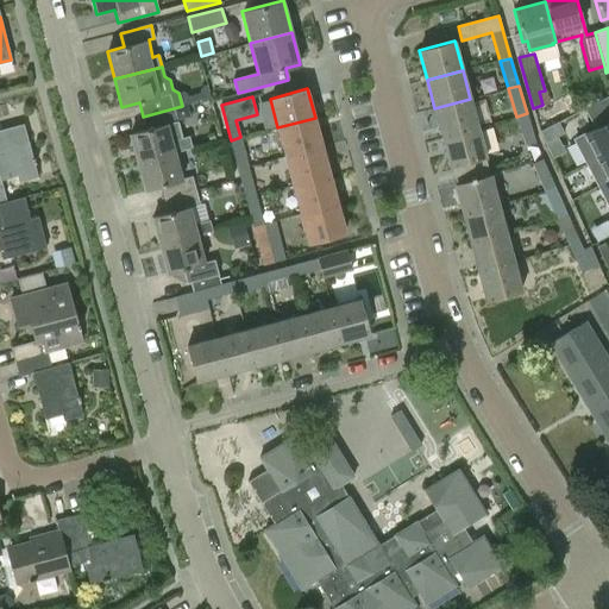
[(470,99),(434,108),(443,137),(478,127),(470,99)]
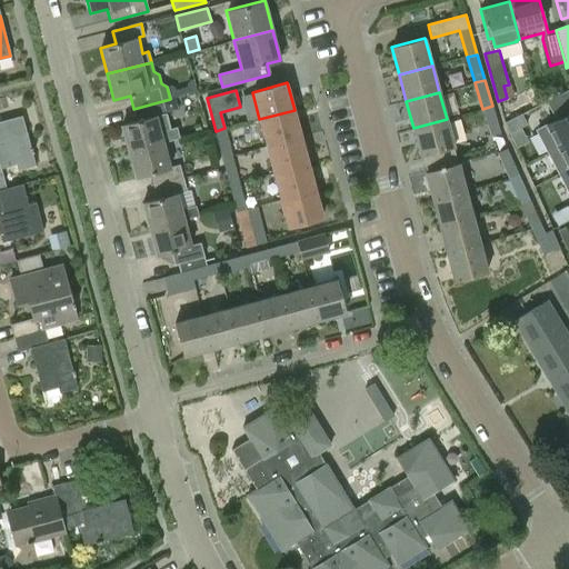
[(557,120),(537,130),(568,190),(568,96),(549,107),(553,116),(555,116),(557,120)]
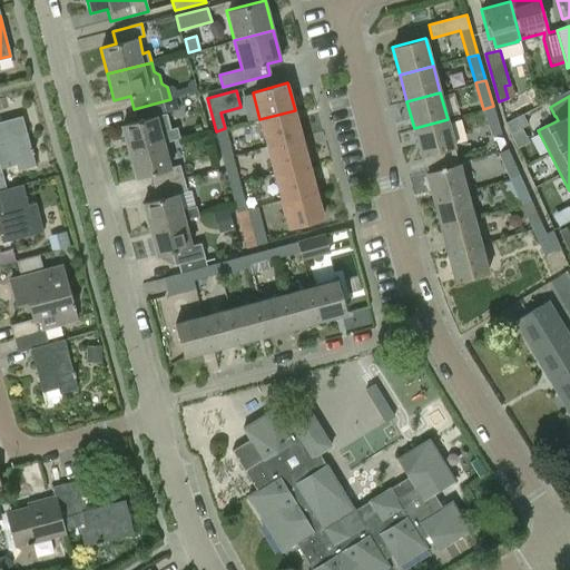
[(120,126),(128,151),(164,141),(179,138),(176,128),(169,130),(165,111),(177,109),(174,98),(170,99),(134,109),(136,121),(120,126)]
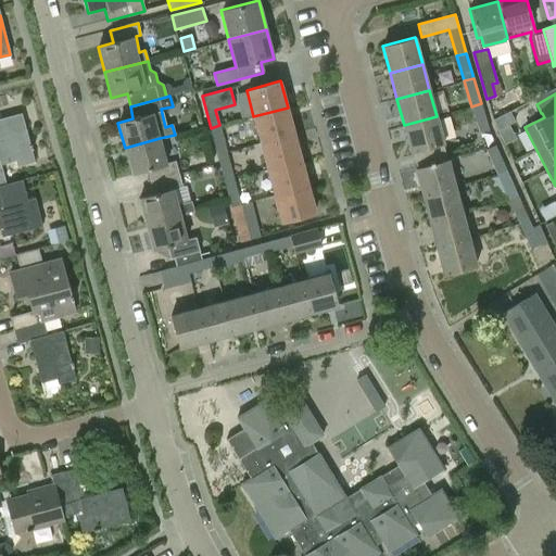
[(533,100),(510,112),(517,123),(539,112),(533,100)]
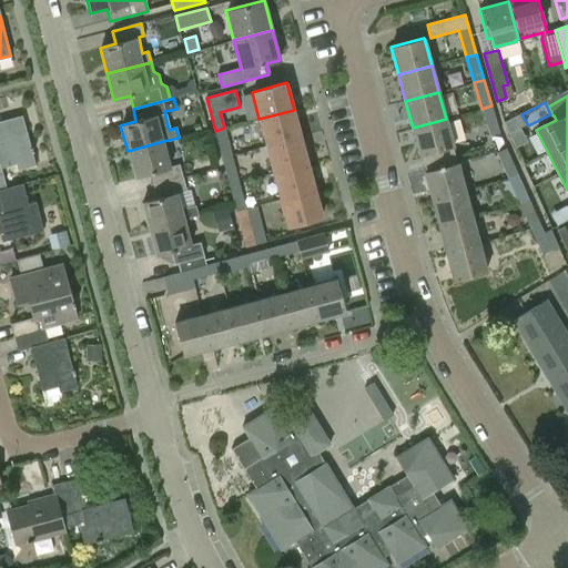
[(499,132),(492,105),(482,109),(489,135),(499,132)]
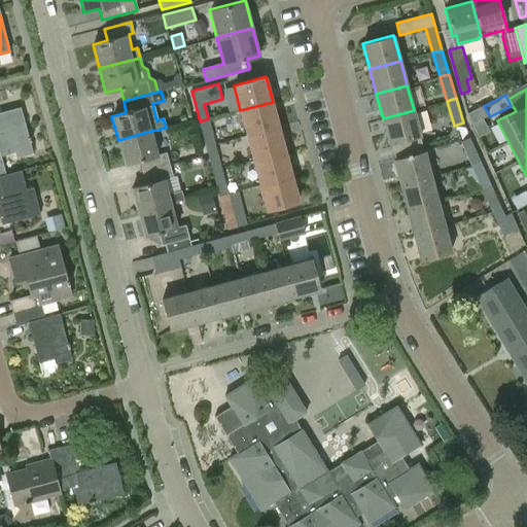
[(240,110),(247,135),(279,127),(273,102),(240,110)]
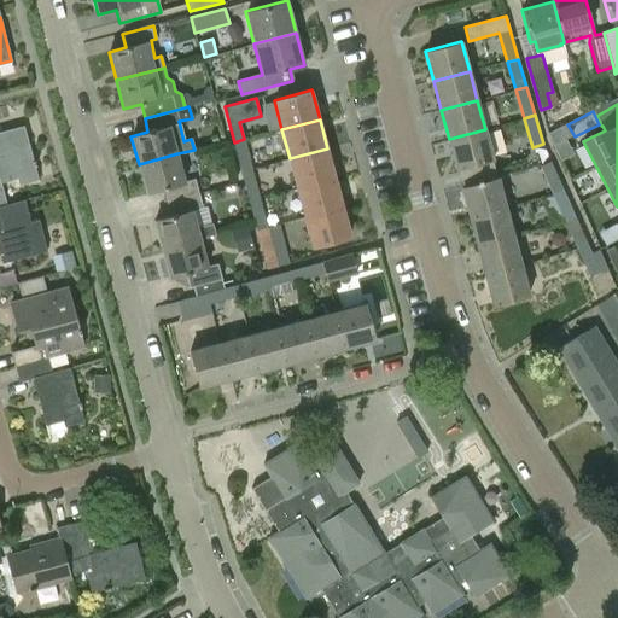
[(0,191),(3,191),(0,182),(18,178),(19,184),(39,179),(24,124),(0,130),(0,191)]
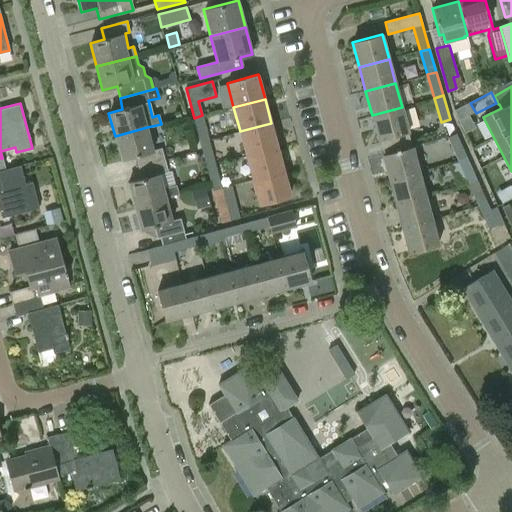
[(408,132),(402,107),(372,115),(378,140),(408,132)]
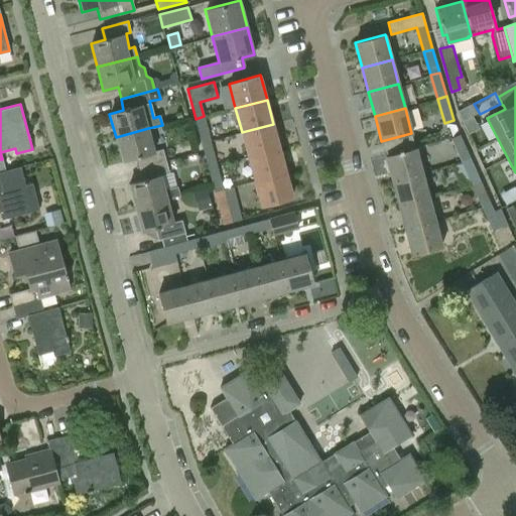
[(196,119),(202,143),(210,141),(204,116),(196,119)]
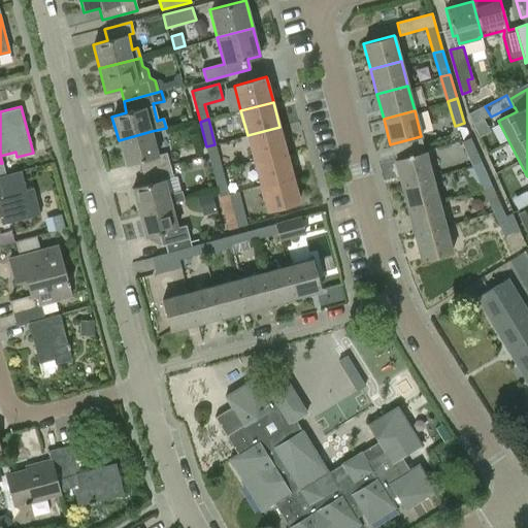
[(279,127),(248,135),(254,161),(286,152),(279,127)]
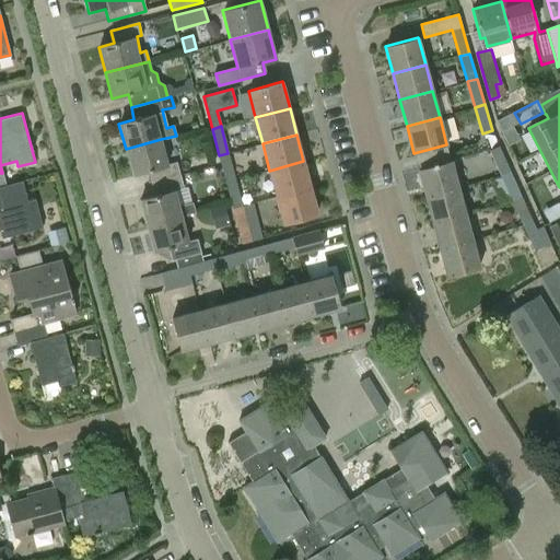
[(149,170),(152,183),(179,175),(176,163),(167,165),(161,139),(126,149),(132,174),(149,170)]
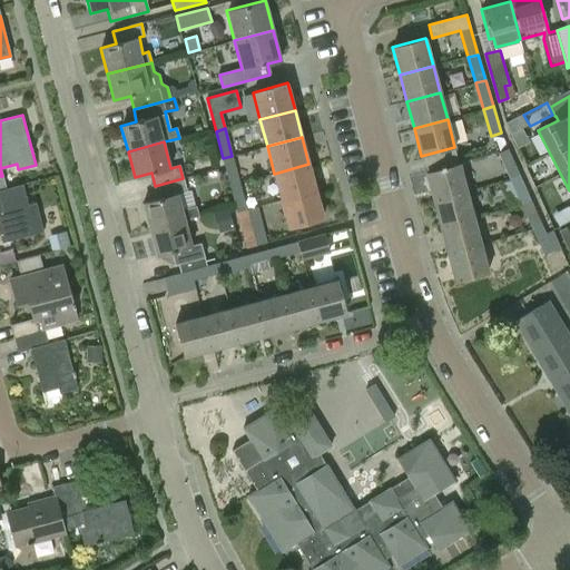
[(499,153),(510,178),(519,174),(508,148),(499,153)]
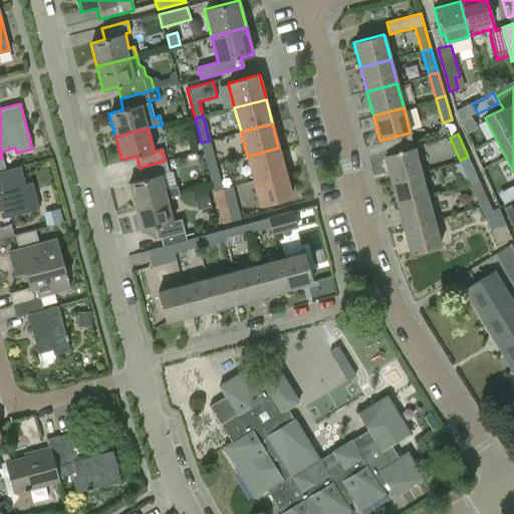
[(201,143),(207,167),(216,165),(209,141),(201,143)]
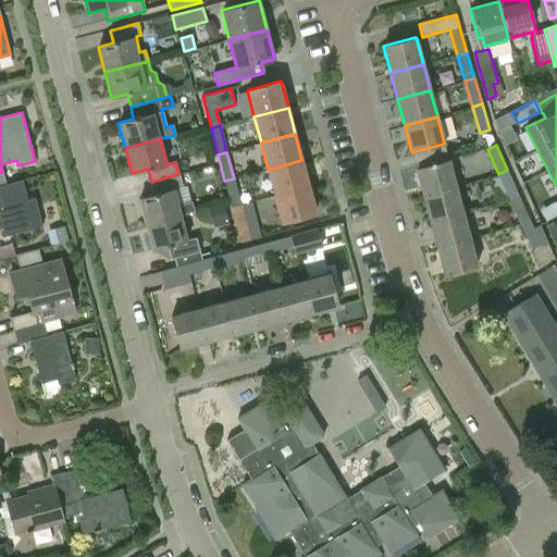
[(268,170),(274,196),(309,187),(301,160),(268,170)]
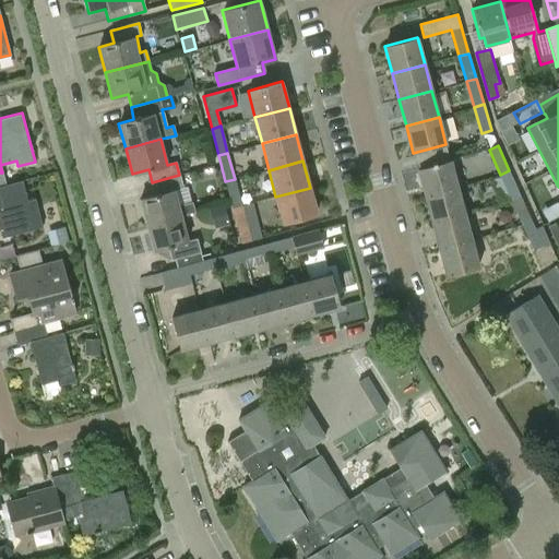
[(417,169),(425,197),(458,188),(450,161),(417,169)]
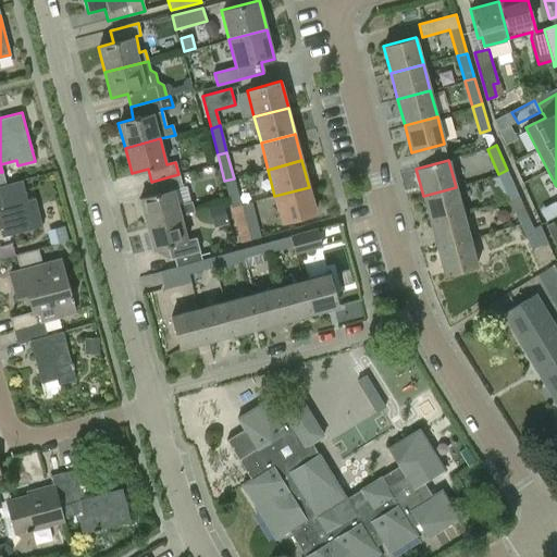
[(498,174),(509,199),(518,195),(507,170),(498,174)]
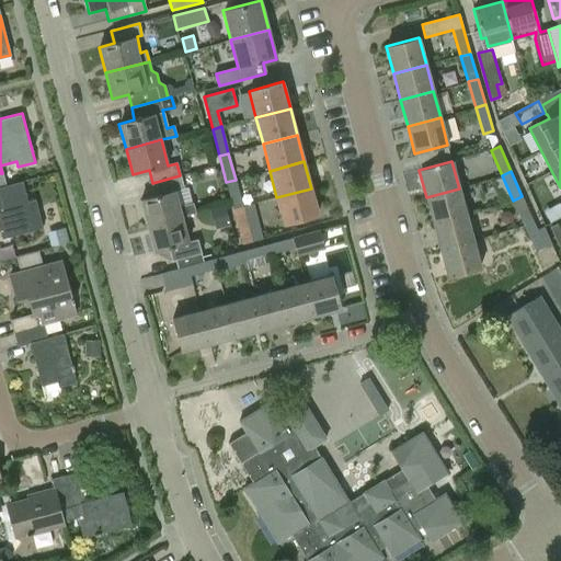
[(22,182),(6,186),(2,173),(0,173),(0,229),(2,238),(43,228),(35,201),(27,203),(22,182)]
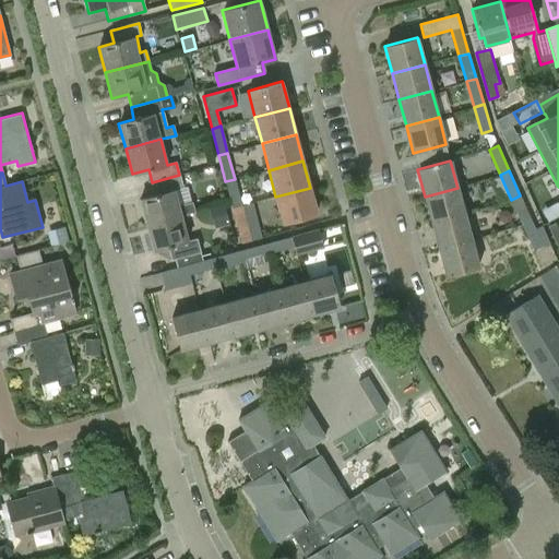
[(140,200),(146,224),(180,215),(193,212),(191,203),(178,206),(174,190),(182,188),(179,175),(152,182),(155,195),(140,200)]
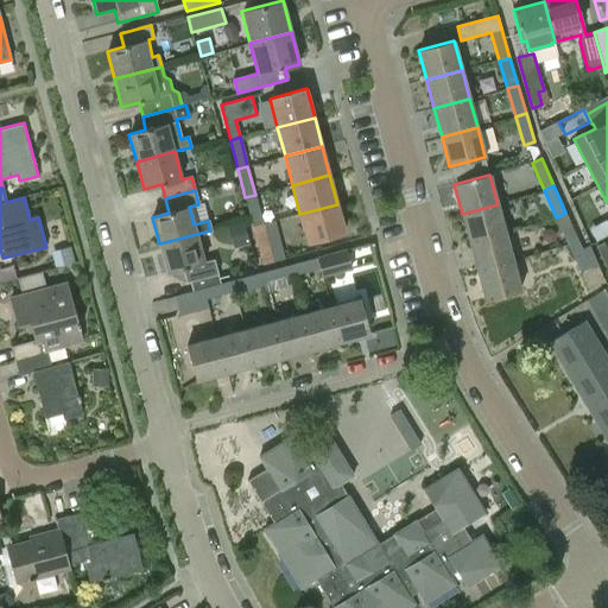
[(245,197),(253,226),(263,223),(255,195),(245,197)]
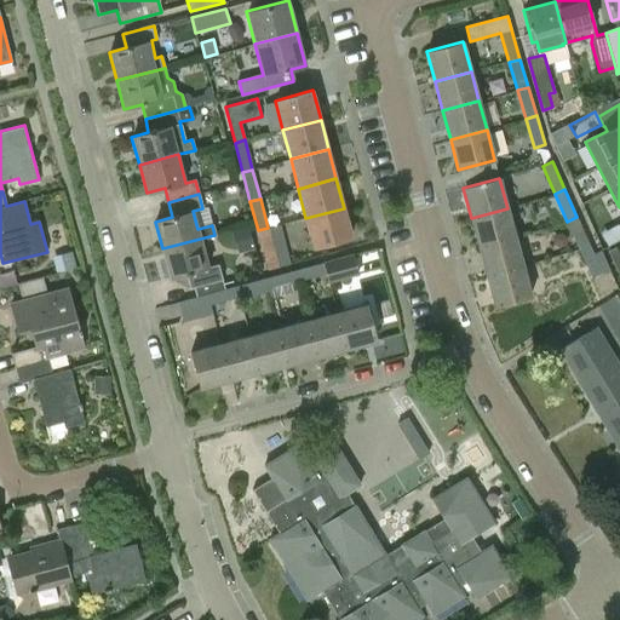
[(351,237),(344,208),(305,218),(314,247),(351,237)]
